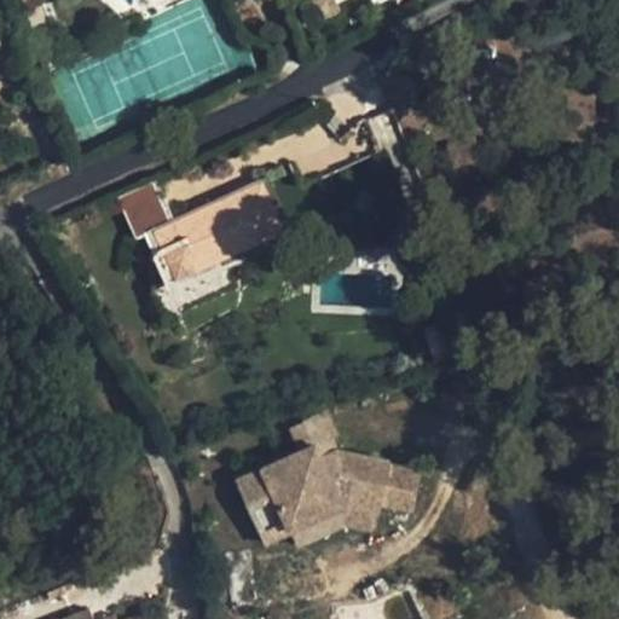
[(285,230),(262,180),(169,223),(154,187),(120,202),(137,237),(152,230),(175,281),(285,230)]
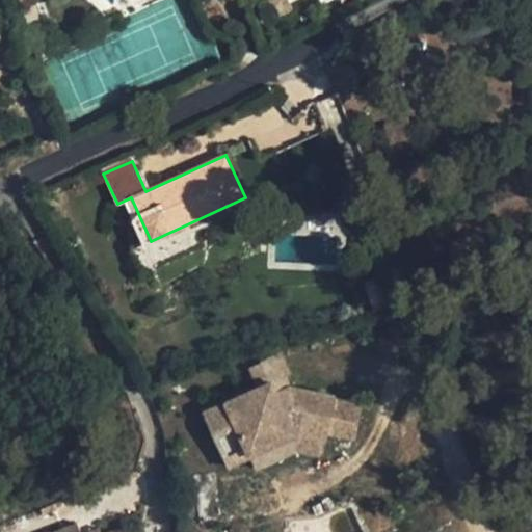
[(286,390),(281,378),(287,375),(291,374),(283,353),(248,370),(257,388),(203,414),(227,464),(248,454),(307,428),(325,432),(356,437),(363,402),(292,388),(286,390)]
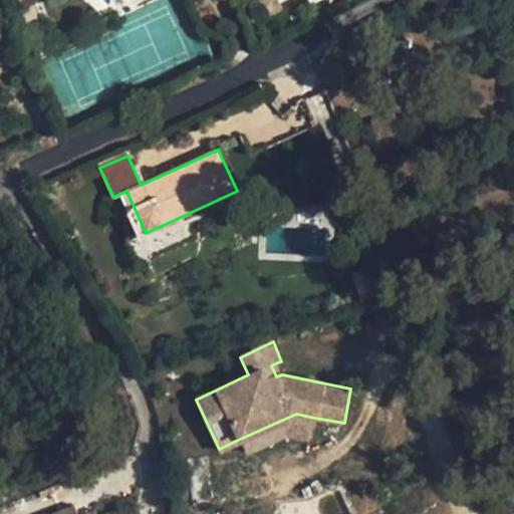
[(282,374),(277,362),(271,365),(276,376),(282,374)]
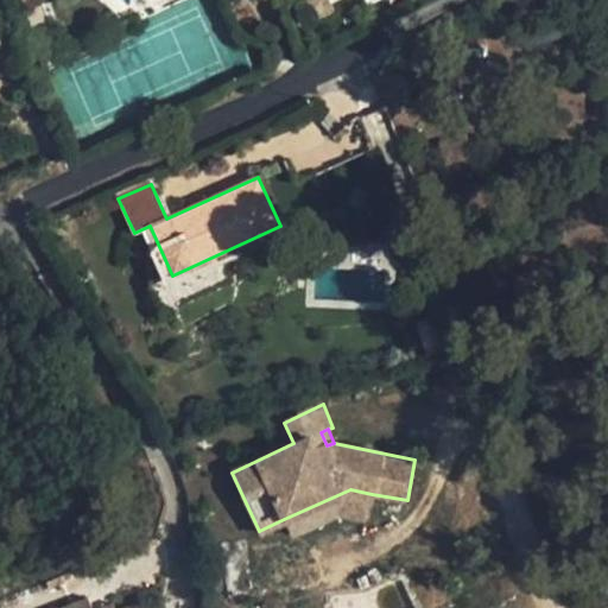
[(350,489),(284,519),(292,536),(340,514),(366,520),(372,494),(350,489)]
